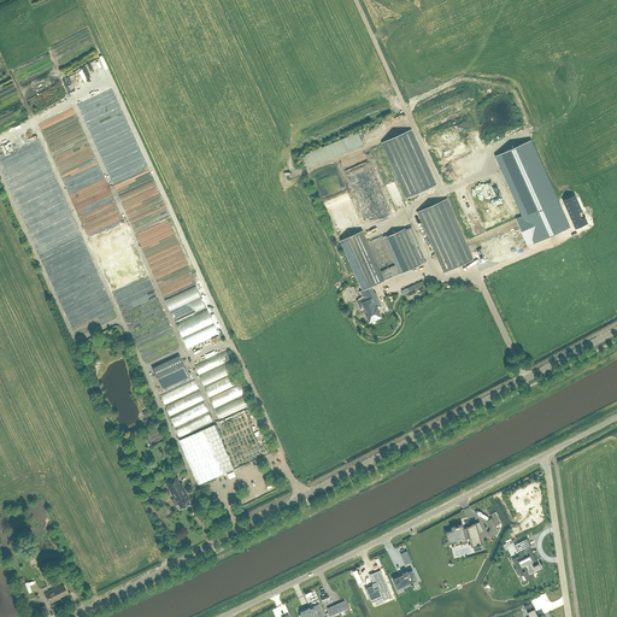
[(407,198),(435,186),(411,130),(382,144),(407,198)]
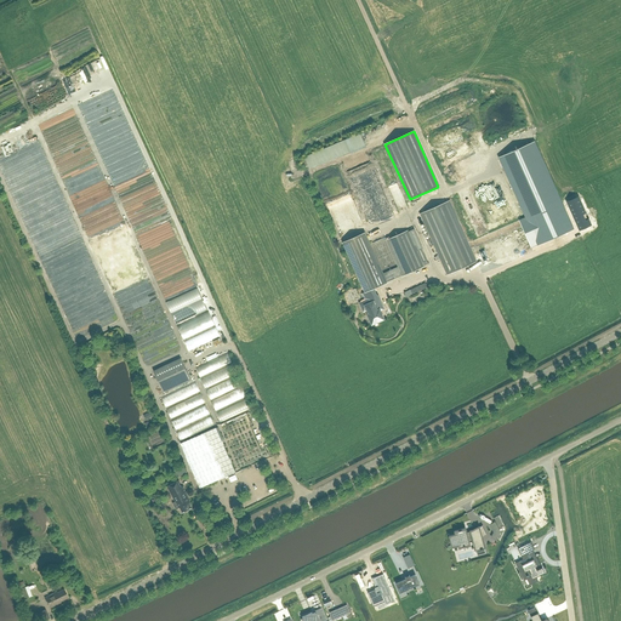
[(527,217),(519,220),(531,246),(539,243),(539,244),(573,228),(534,142),(500,157),(527,217)]
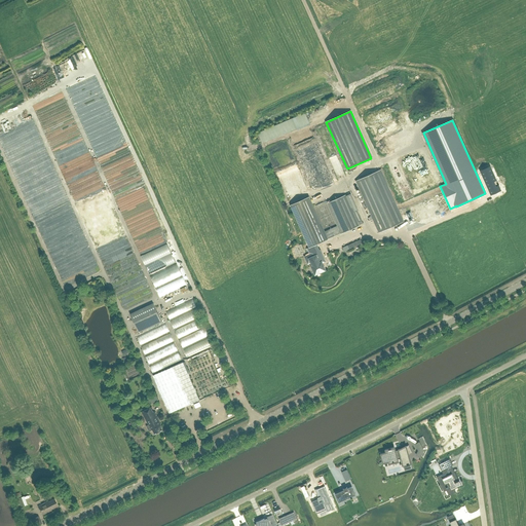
[(282,122),(259,133),(263,141),(283,132),(282,129),(285,128),(282,122)]
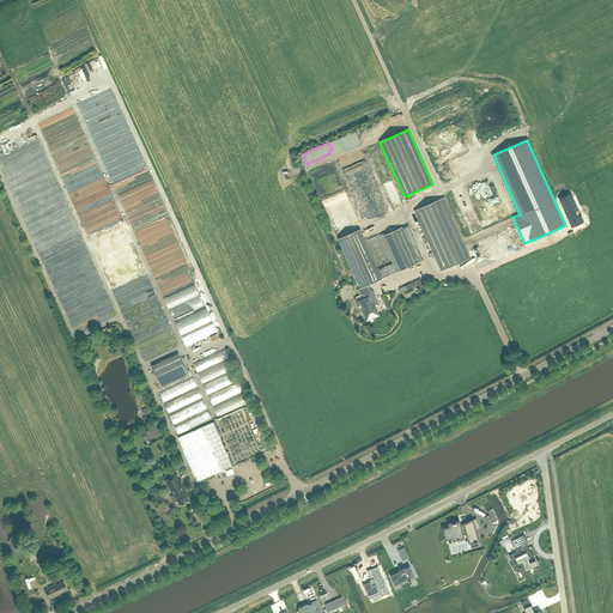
[(374,158),(382,155),(378,149),(371,152),(374,158)]
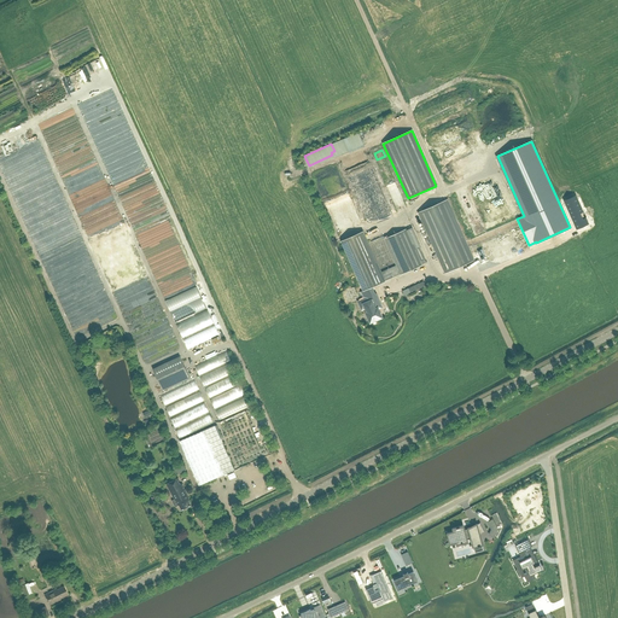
[(13,194),(56,178),(50,163),(22,175),(7,181),(13,194)]
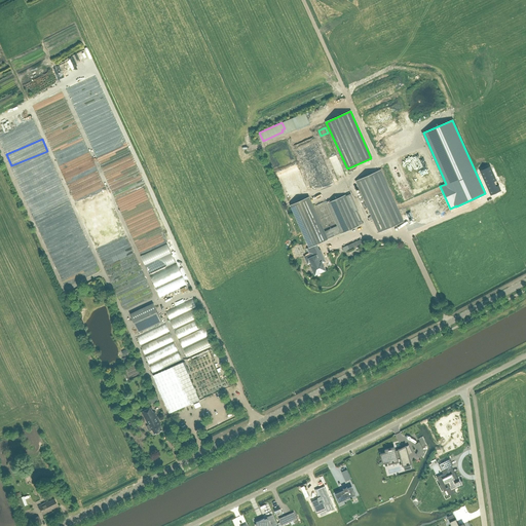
[(489,167),(482,171),(491,193),(499,190),(497,185),(496,186),(494,181),(495,181),(489,167)]
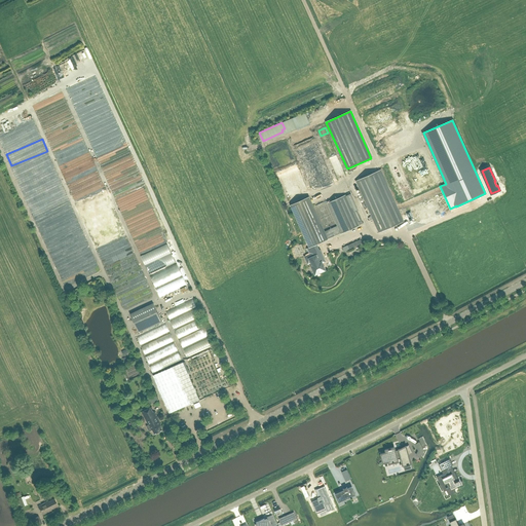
[(379,232),(404,221),(381,170),(357,181),(379,232)]
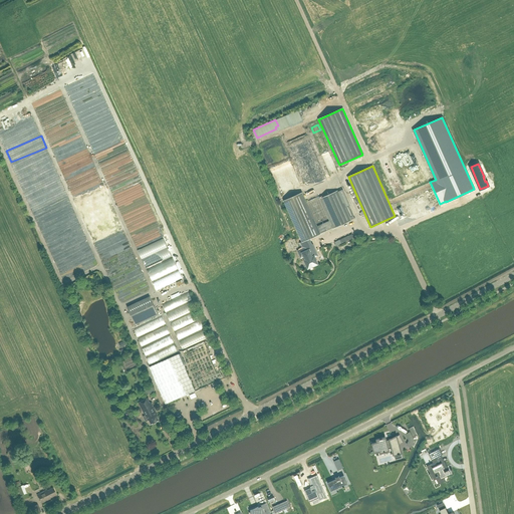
[(278,174),(281,188),(292,186),(288,171),(278,174)]
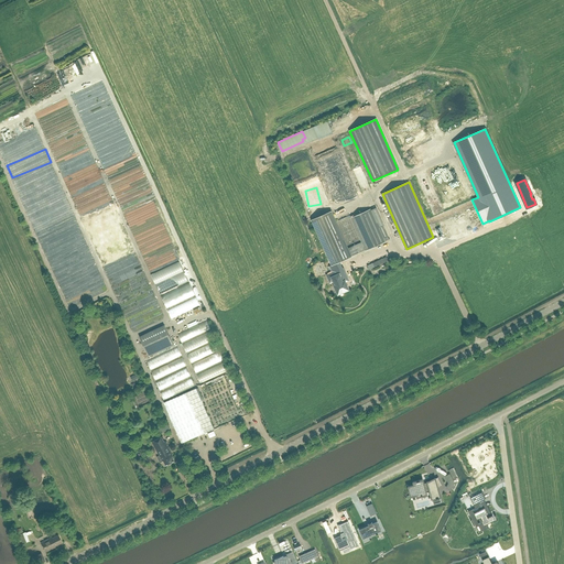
[(384,226),(377,207),(371,210),(386,241),(389,239),(383,226),(384,226)]
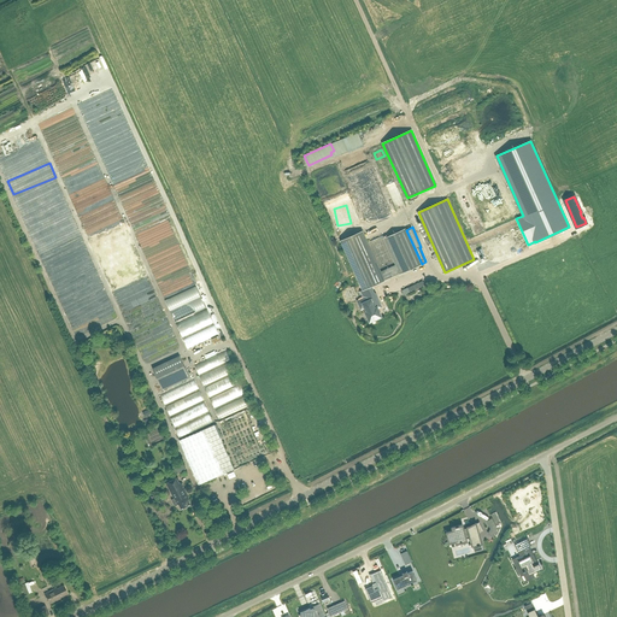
[(397,266),(382,274),(363,230),(341,241),(363,291),(372,287),(386,281),(385,280),(400,274),(422,264),(406,229),(385,239),(397,266)]
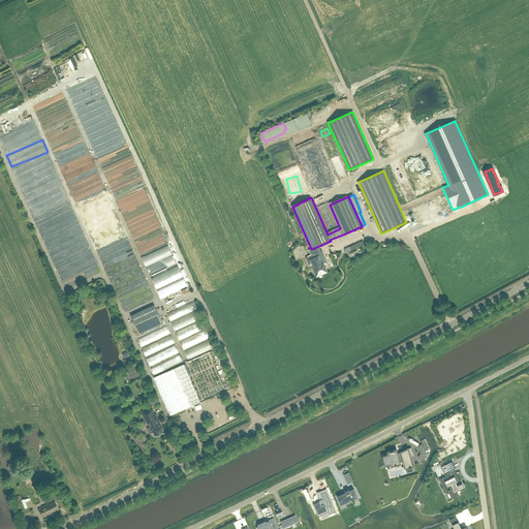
[(152,280),(179,268),(169,248),(143,260),(152,280)]
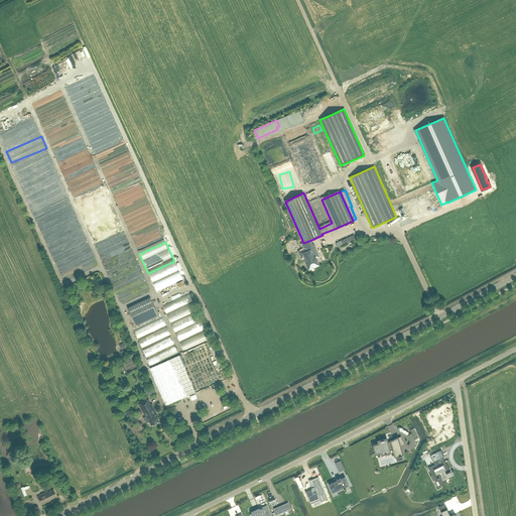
[(313,267),(318,265),(315,258),(315,257),(313,258),(310,251),(304,254),(305,258),(307,261),(306,261),(309,269),(310,268),(310,269),(313,267)]
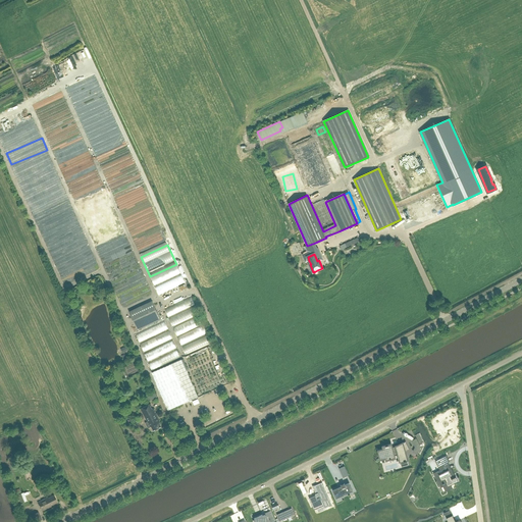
[(184,281),(180,273),(176,264),(150,276),(158,294),(184,281)]
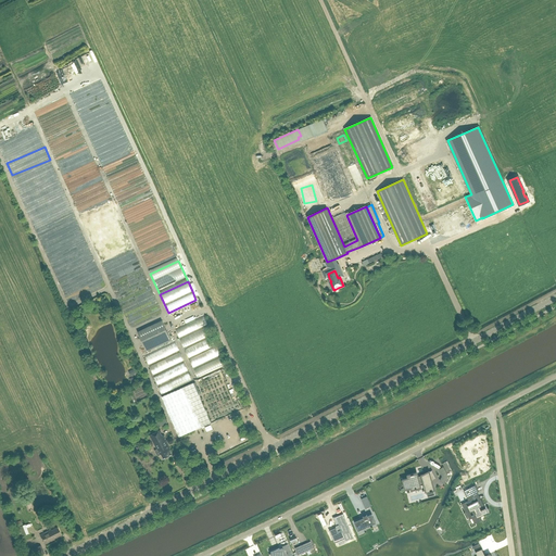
[(213,336),(209,327),(204,317),(176,329),(199,379),(226,366),(217,346),(215,348),(211,337),(213,336)]
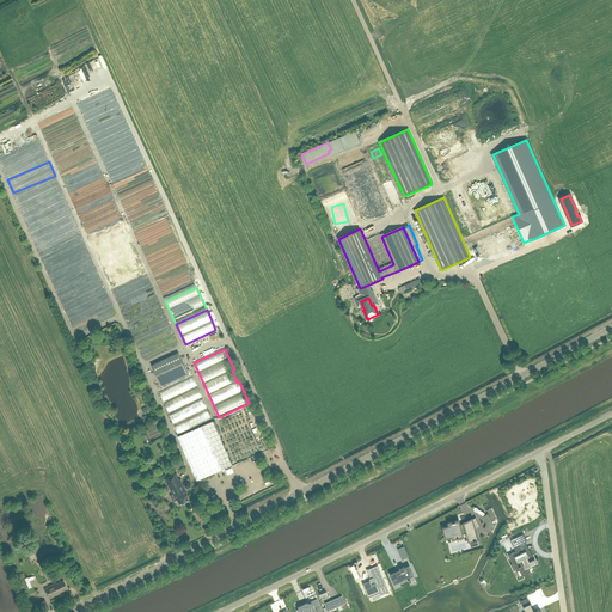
[(189,374),(178,353),(151,366),(161,387),(189,374)]
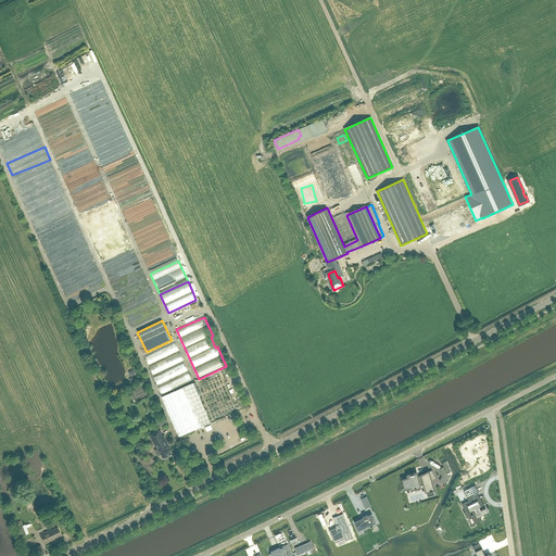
[(176,342),(144,356),(162,394),(192,380),(176,342)]
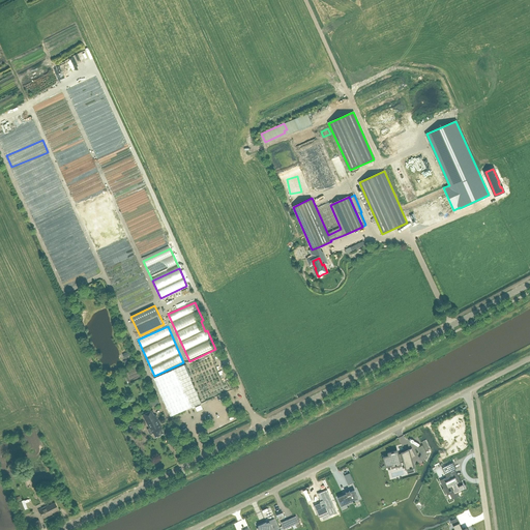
[(184,364),(154,378),(171,416),(201,403),(184,364)]
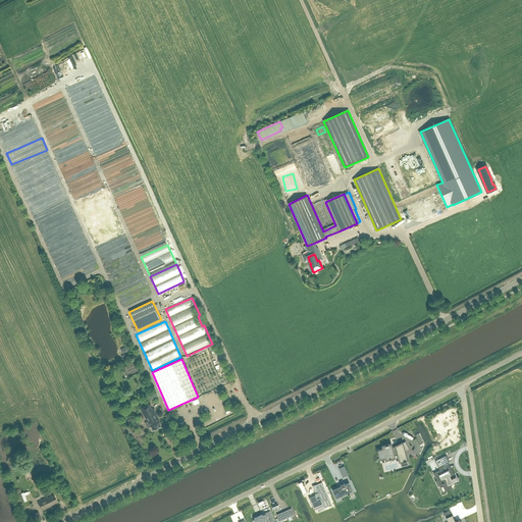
[(150,404),(141,409),(148,422),(146,423),(148,428),(151,426),(153,431),(161,427),(159,422),(160,422),(153,409),(152,409),(150,406),(151,406),(150,404)]
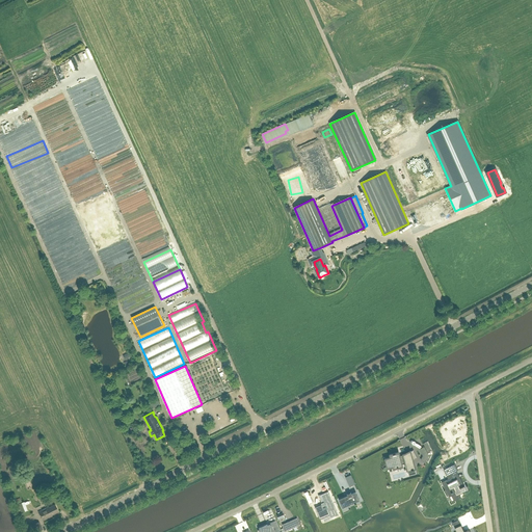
[(428,456),(424,448),(420,450),(423,456),(421,460),(425,462),(428,456)]
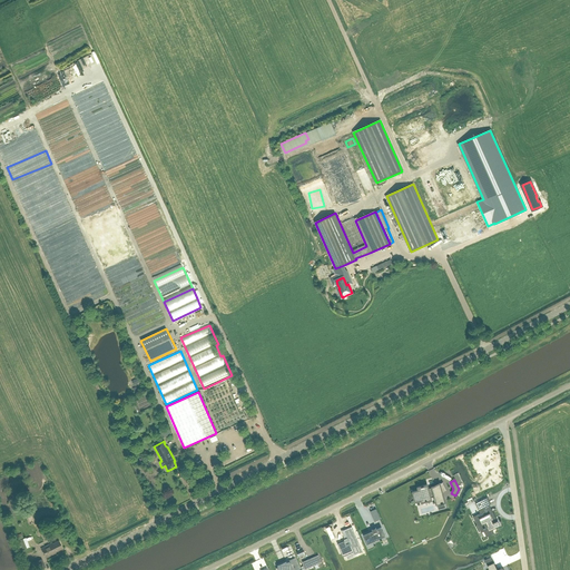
[(444,502),(442,493),(446,490),(443,483),(443,482),(434,487),(432,488),(430,488),(431,489),(429,489),(428,485),(424,487),(424,485),(421,487),(418,488),(419,491),(413,492),(415,502),(421,500),(422,502),(425,501),(425,502),(428,501),(431,500),(431,498),(434,497),(436,504),(441,503),(441,504),(443,503),(443,502),(444,502)]
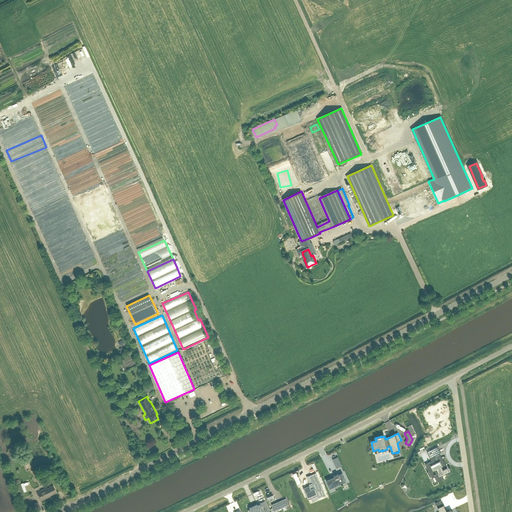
[(432,457),(441,453),(438,447),(429,451),(432,457)]
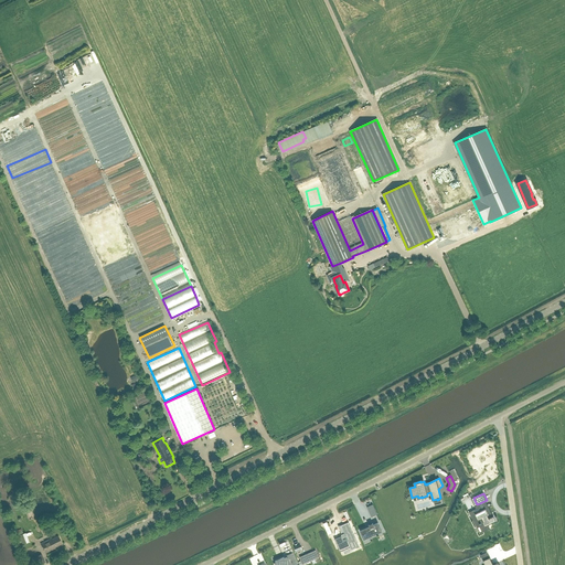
[(486,525),(496,521),(493,515),(493,516),(489,519),(488,515),(490,514),(487,508),(475,514),(472,515),(477,525),(478,524),(479,524),(479,525),(482,531),(486,529),(486,530),(488,529),(486,525)]
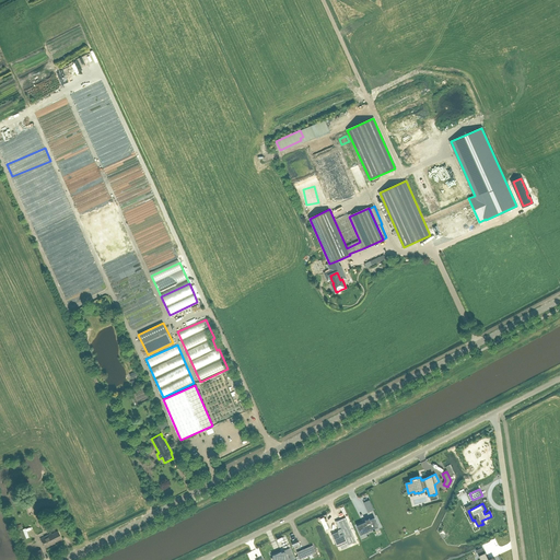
[(338,532),(331,535),(335,541),(338,540),(340,546),(340,545),(347,543),(348,546),(357,541),(346,517),(338,521),(337,521),(340,528),(338,529),(338,532)]
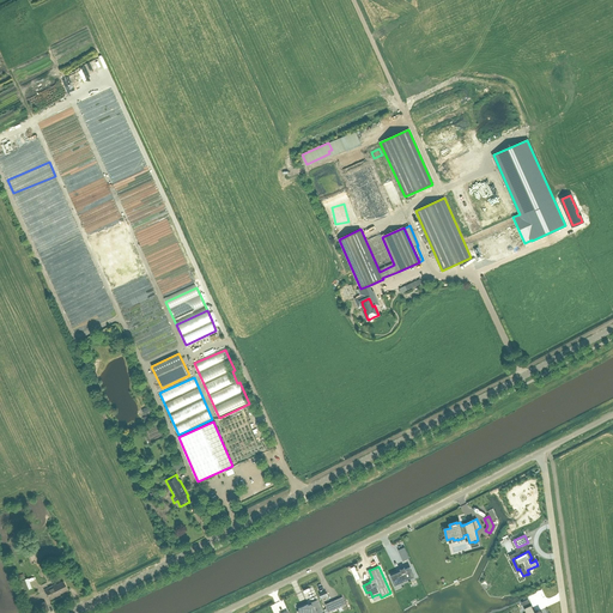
[(395,586),(395,583),(413,575),(414,577),(414,576),(411,568),(405,569),(405,568),(404,568),(404,569),(401,570),(400,570),(400,571),(390,576),(395,586)]
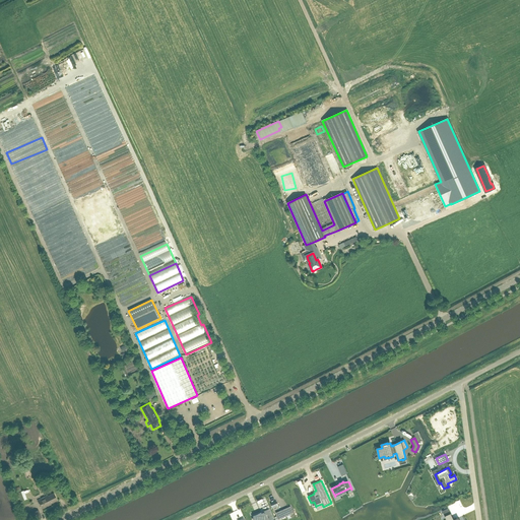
[(14,491),(18,502),(24,500),(20,489),(14,491)]
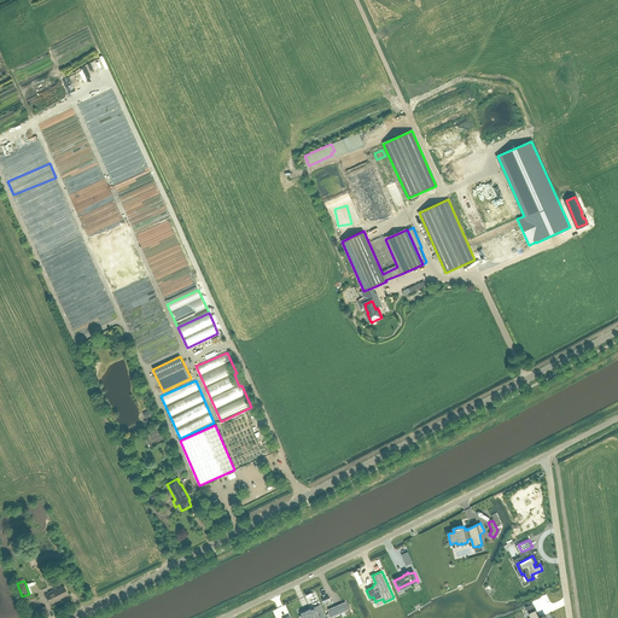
[(45,594),(50,605),(60,600),(60,599),(68,595),(64,587),(58,590),(57,589),(45,594)]
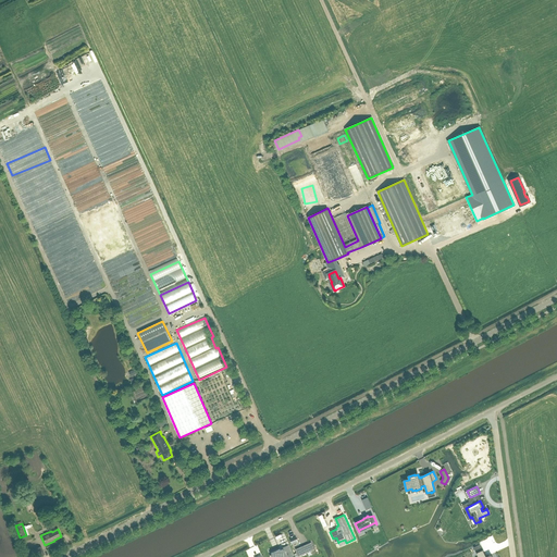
[(311,543),(295,549),(298,556),(314,549),(311,543)]
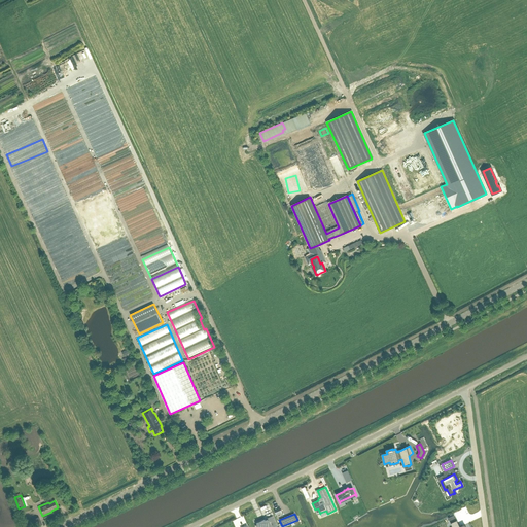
[(56,516),(50,518),(51,520),(47,522),(48,524),(58,521),(56,516)]
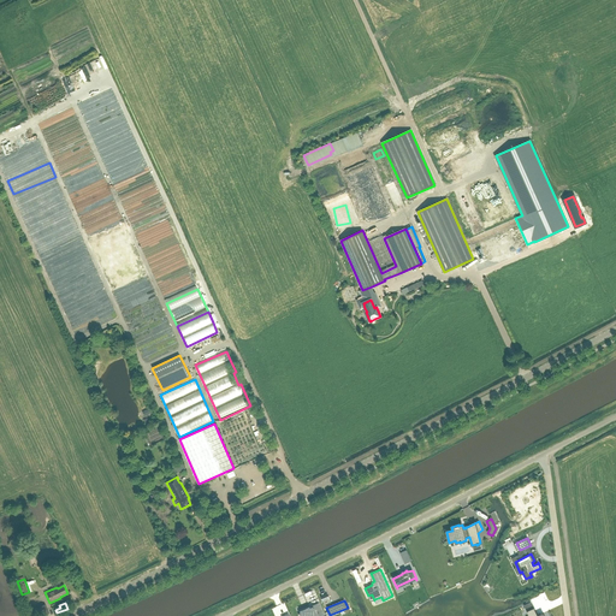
[(324,615),(318,603),(318,604),(318,605),(311,609),(309,608),(300,611),(301,615),(315,615),(317,615),(324,615)]
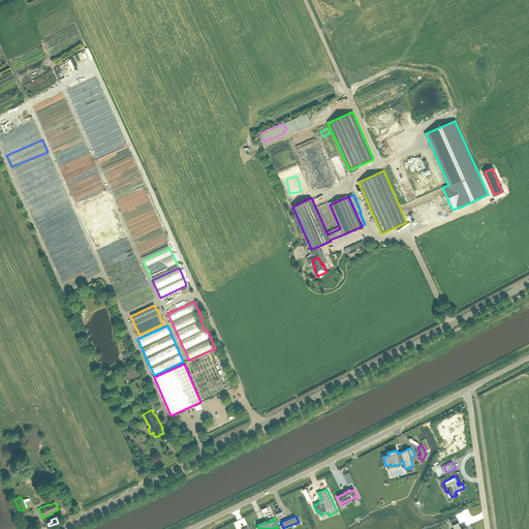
[(24,524),(26,528),(32,528),(36,527),(37,528),(42,527),(39,519),(34,521),(34,520),(24,524)]
